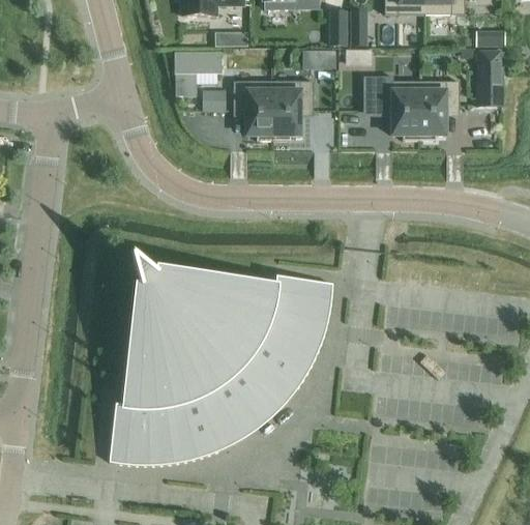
[(181,0),(181,15),(216,15),(216,4),(230,4),(243,4),(243,0),(181,0)]
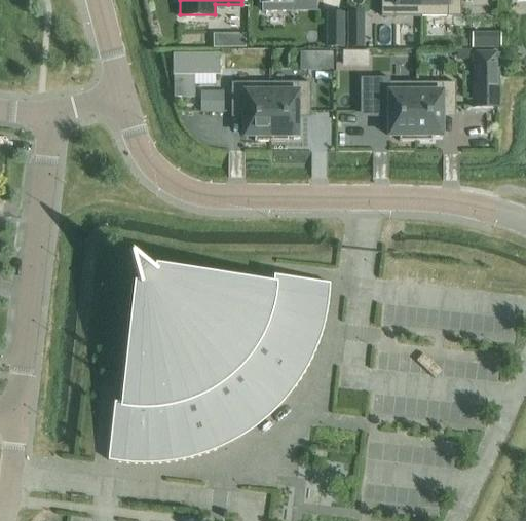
[(260,0),(260,1),(262,1),(262,9),(294,9),(294,2),(294,0),(260,0)]
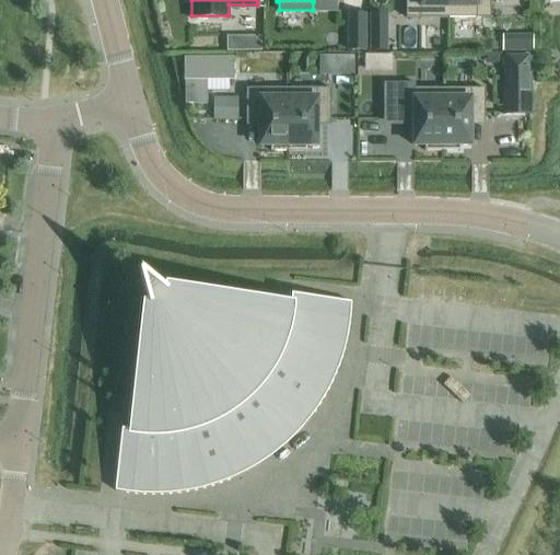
[(448,14),(447,0),(406,0),(406,14),(448,14)]
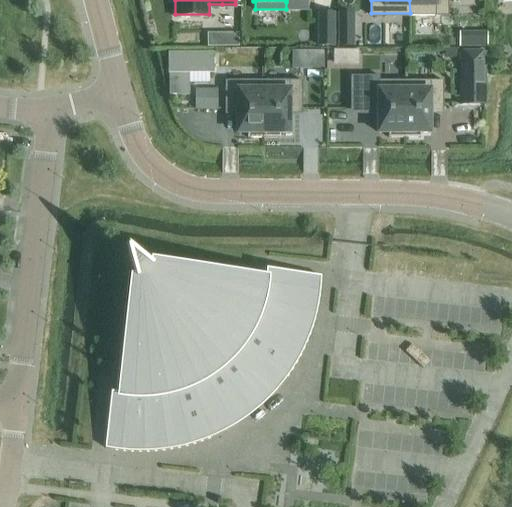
[(409,0),(410,13),(449,13),(448,0),(409,0)]
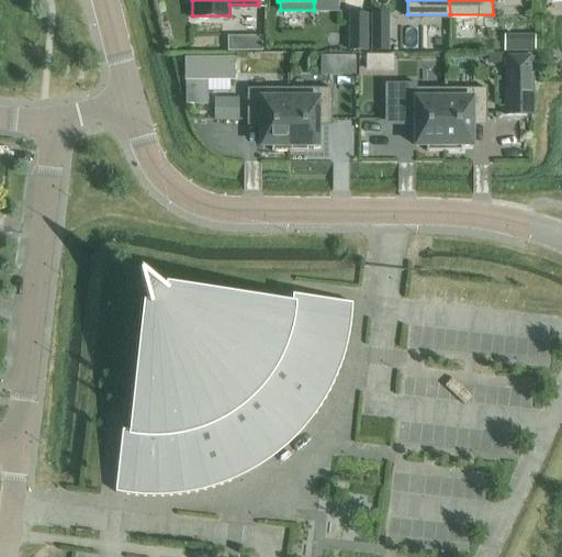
[(368,11),(349,11),(349,47),(368,47),(368,11)]
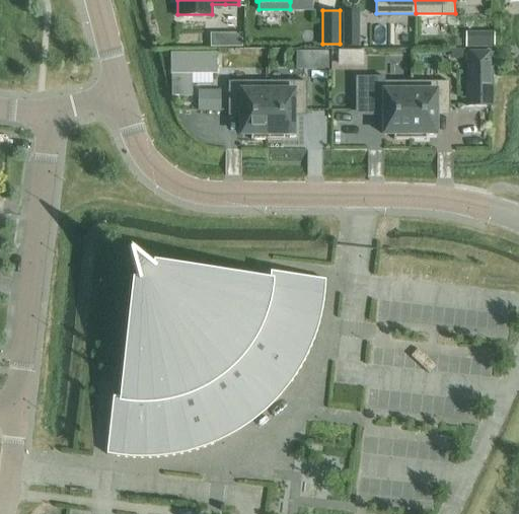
[(360,10),(343,10),(343,44),(360,44),(360,10)]
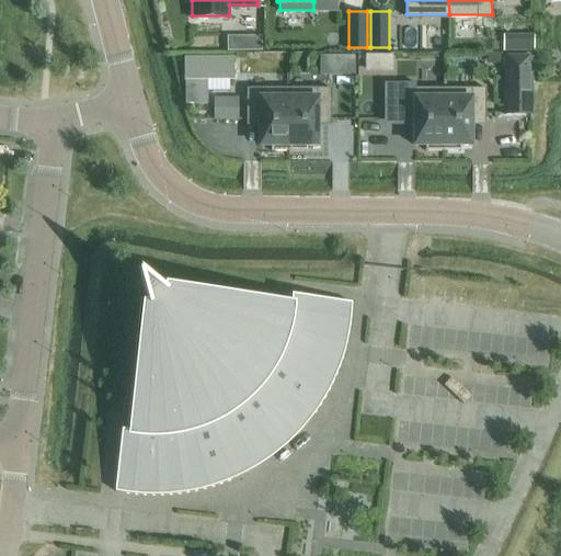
[(534,32),(503,32),(503,48),(535,48),(534,32)]
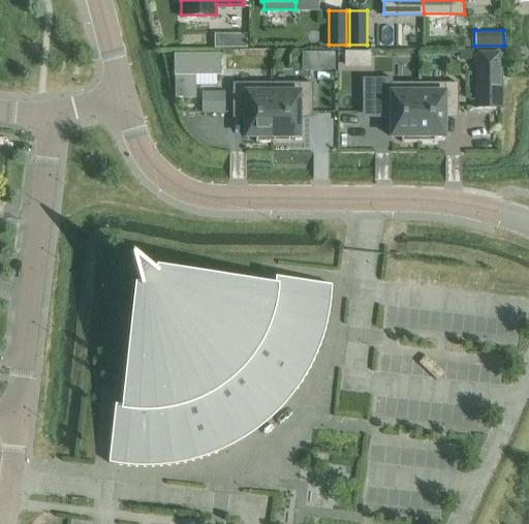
[(237,31),(225,45),(248,45),(248,31),(237,31)]
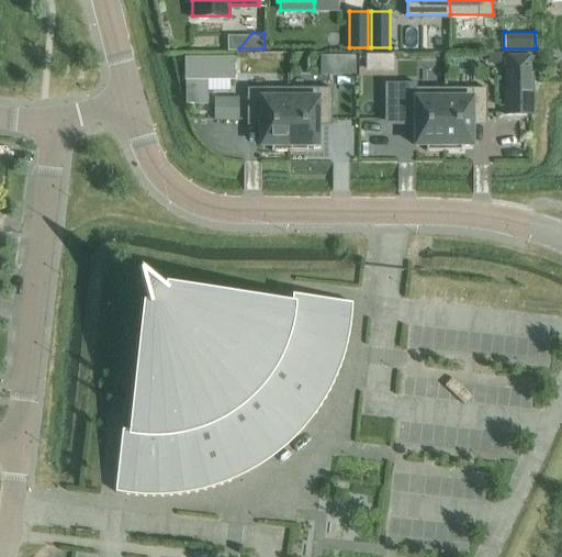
[(393,52),(371,52),(371,69),(393,69),(393,52)]
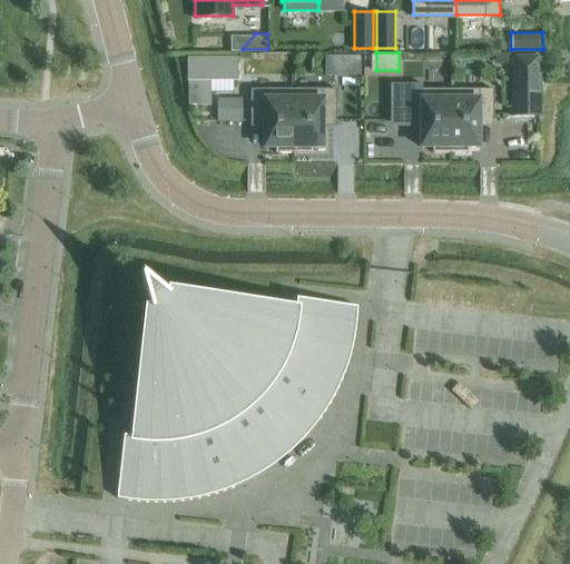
[(361,53),(328,53),(328,71),(361,71),(361,53)]
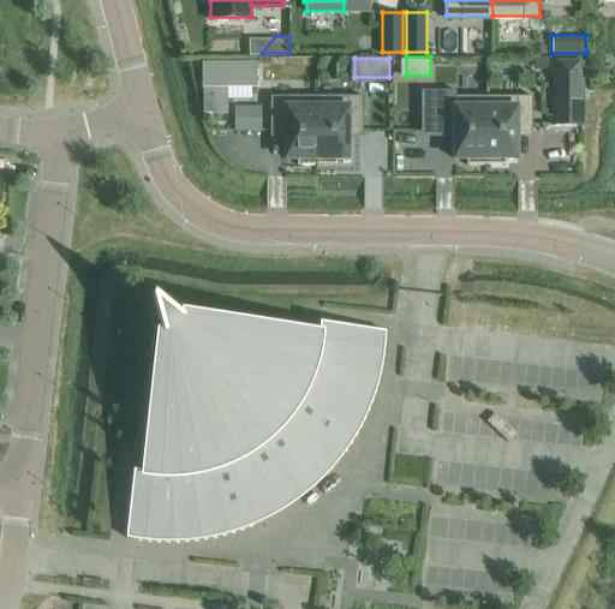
[(257,59),(203,60),(203,85),(203,111),(227,111),(227,85),(257,84),(257,59)]
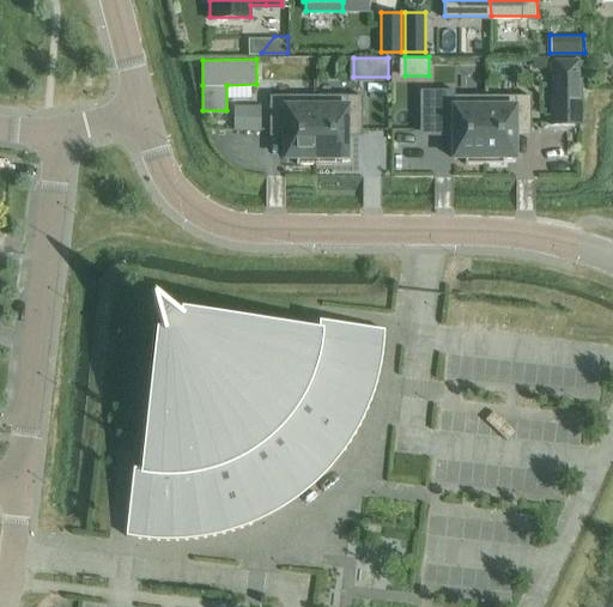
[(583,59),(550,59),(550,120),(583,120),(583,59)]
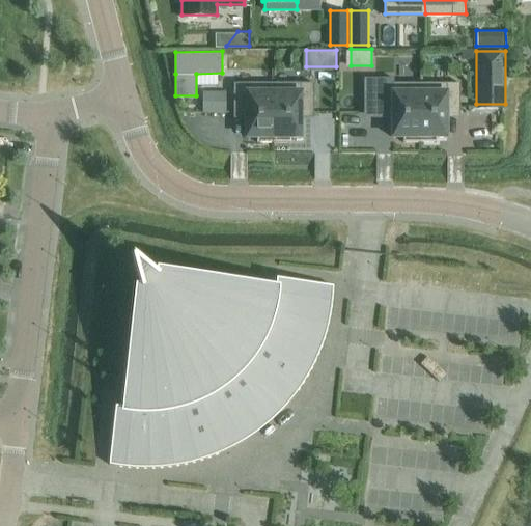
[(274,81),(233,80),(233,114),(247,114),(247,135),(257,136),(257,140),(273,140),(274,81)]
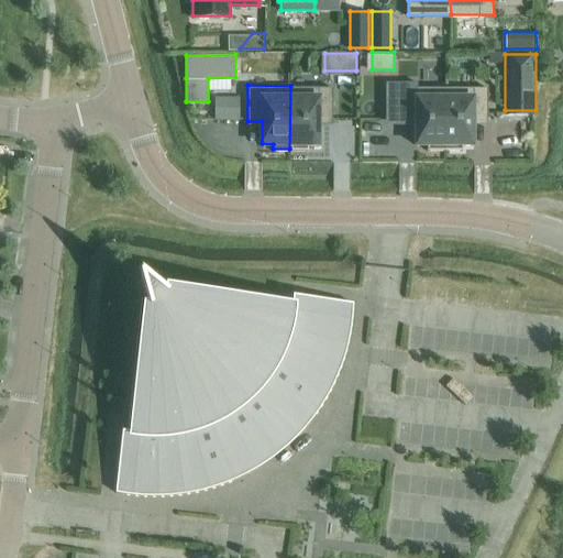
[(331,86),(290,86),(289,149),(308,149),(308,144),(319,144),(320,122),(332,122),(332,86),(331,86)]
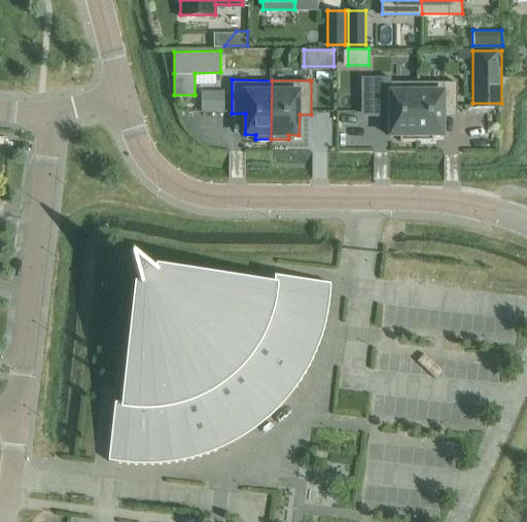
[(416,139),(416,80),(377,80),(377,109),(389,109),(389,115),(389,134),(399,134),(399,139),(416,139)]
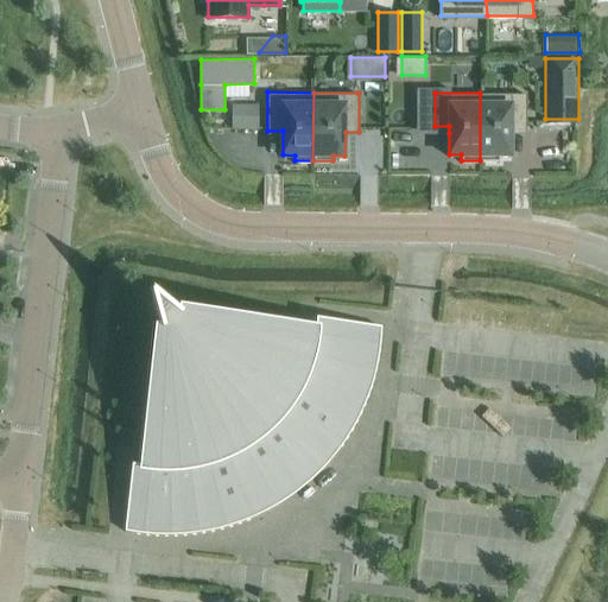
[(526,93),(480,93),(480,160),(500,160),(500,154),(511,154),(512,133),(512,126),(526,126),(526,93)]
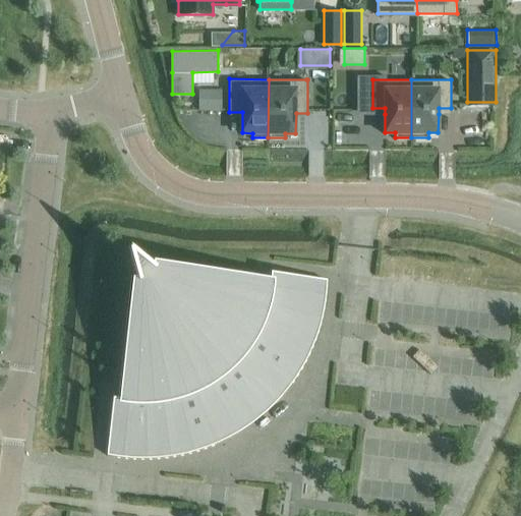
[(198,87),(198,109),(222,109),(222,88),(198,87)]
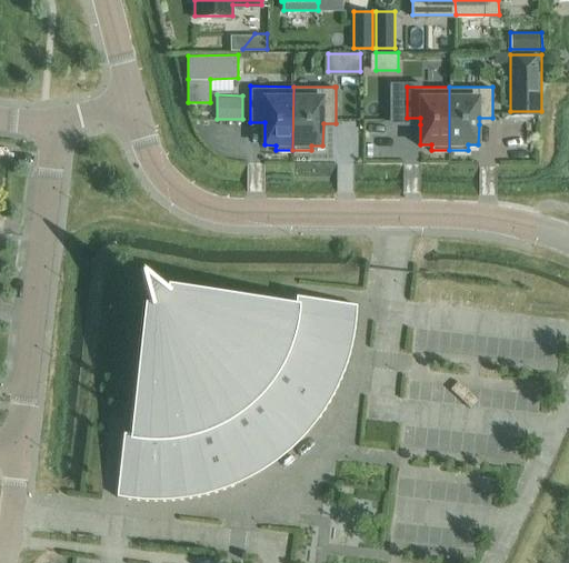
[(125,433),(117,494),(135,498),(160,499),(187,496),(212,491),(237,482),(260,470),(282,455),(301,439),(318,418),(332,396),(343,372),(352,347),(356,321),(358,304),(297,297),(296,304),(168,289),(168,295),(145,281),(142,282),(151,308),(146,308),(130,434),(125,433)]
